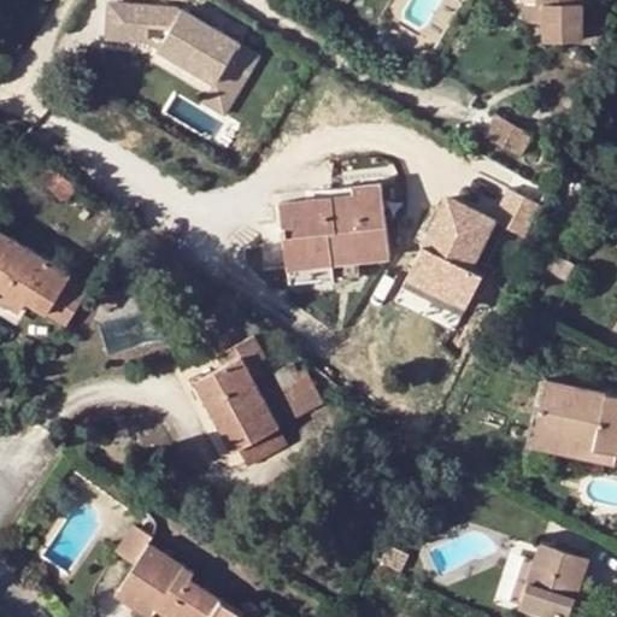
[(535,0),(524,0),(524,22),(544,22),(544,1),(535,1),(535,0)]
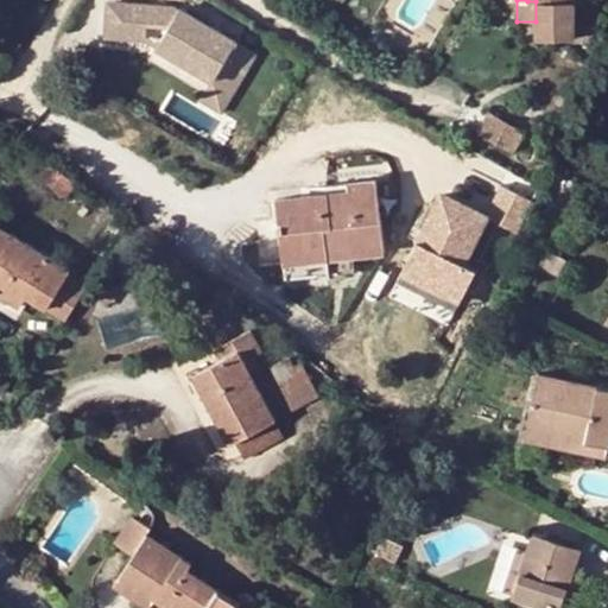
[(527,0),(527,1),(536,1),(536,21),(536,39),(574,39),(572,0),(527,0)]
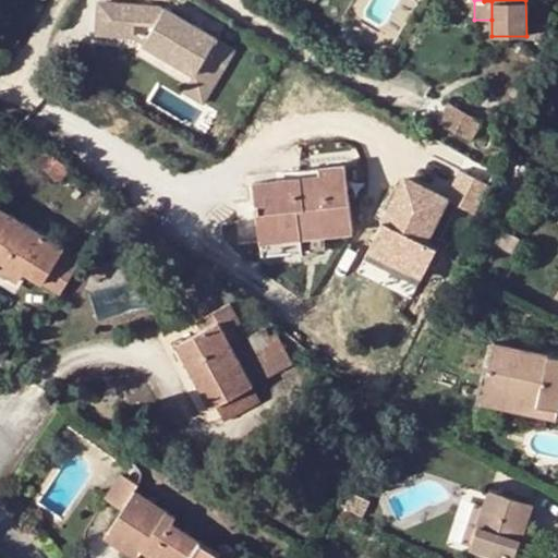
[(99,1),(97,33),(133,36),(134,22),(149,22),(154,25),(144,41),(196,73),(216,37),(217,36),(165,5),(164,9),(159,5),(99,1)]
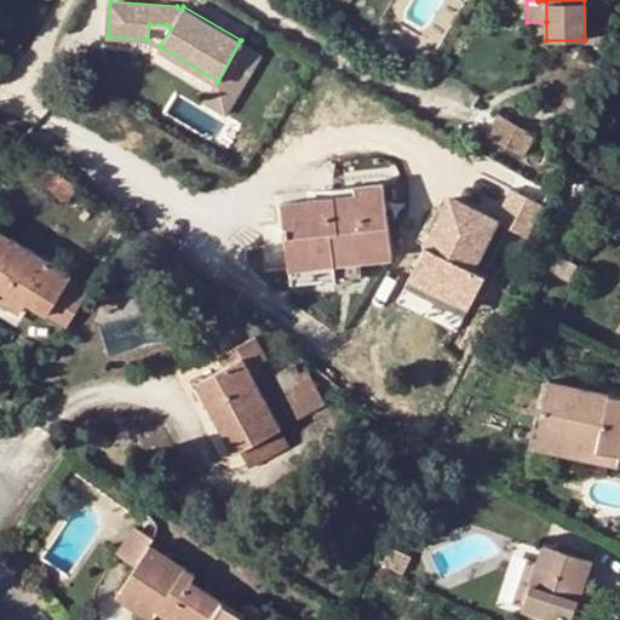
[(214,80),(202,102),(227,116),(263,55),(240,41),(218,81),(214,80)]
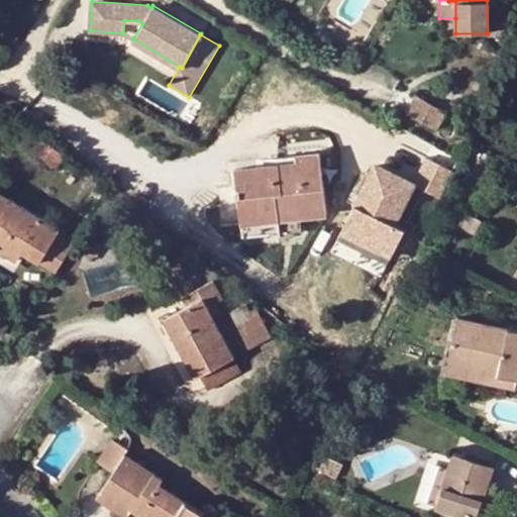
[(416,94),(406,113),(436,129),(447,112),(416,94)]
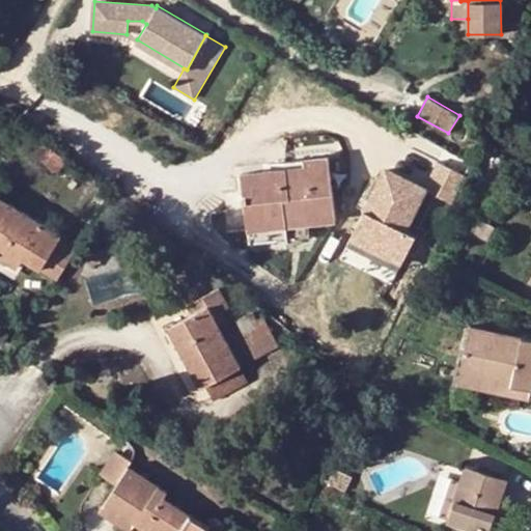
[(64,160),(42,144),(33,155),(56,171),(64,160)]
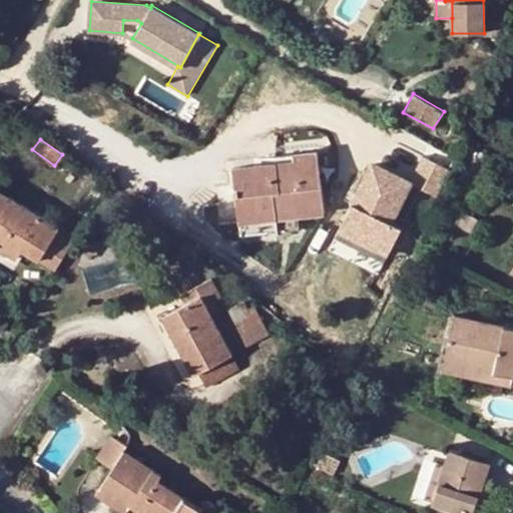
[(277,164),(234,169),(241,235),(283,231),(282,218),(323,213),(318,153),(276,158),(277,164)]
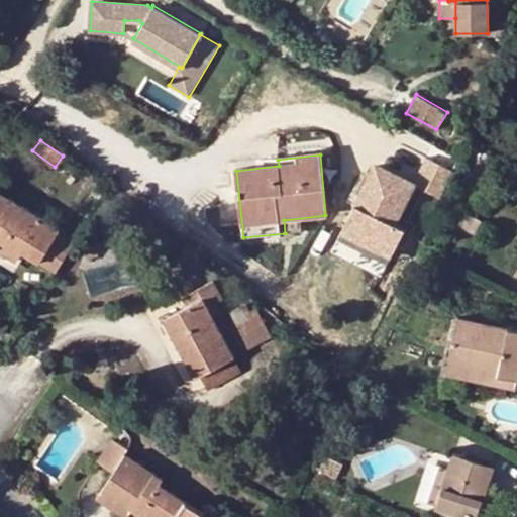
[(442,171),(422,160),(408,186),(431,198),(442,171)]
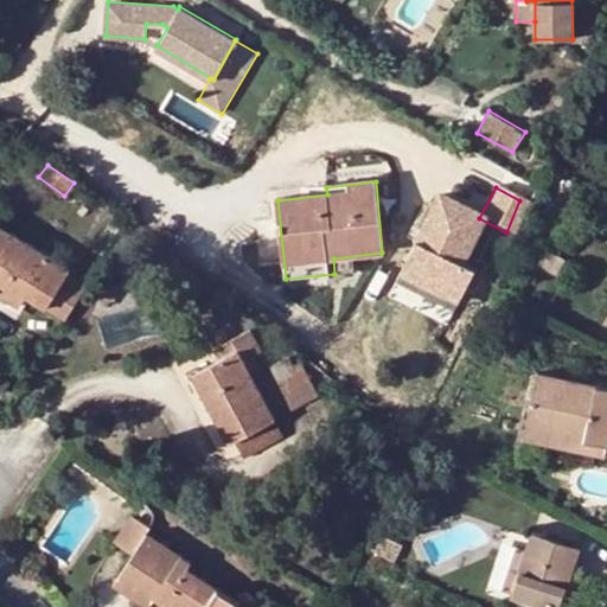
[(441,198),(385,298),(438,325),(467,270),(454,263),(478,218),(441,198)]
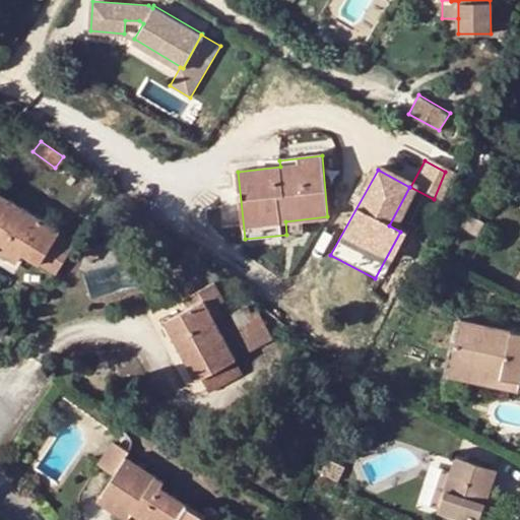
[(451,175),(445,172),(434,199),(437,201),(451,175)]
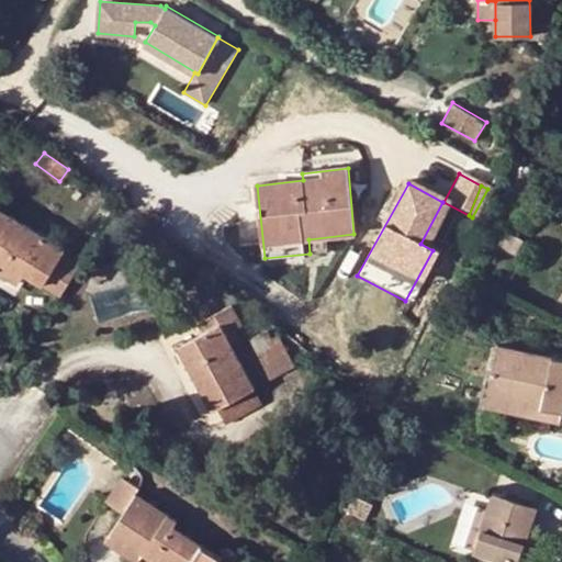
[(24,272),(63,295),(82,261),(0,210),(0,269),(9,276),(14,267),(24,272)]
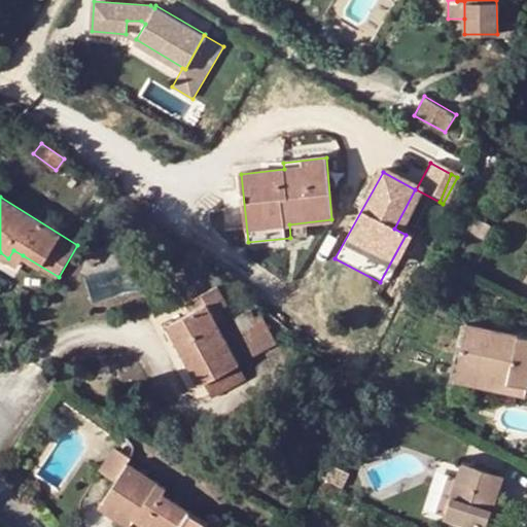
[(475,214),(466,229),(483,238),(490,223),(475,214)]
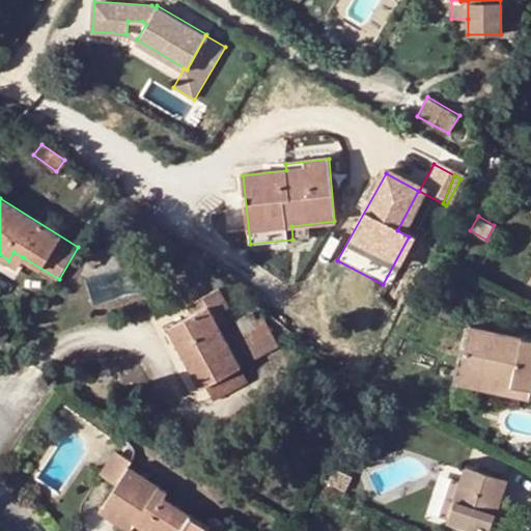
[(90,246),(87,251),(98,259),(102,254),(90,246)]
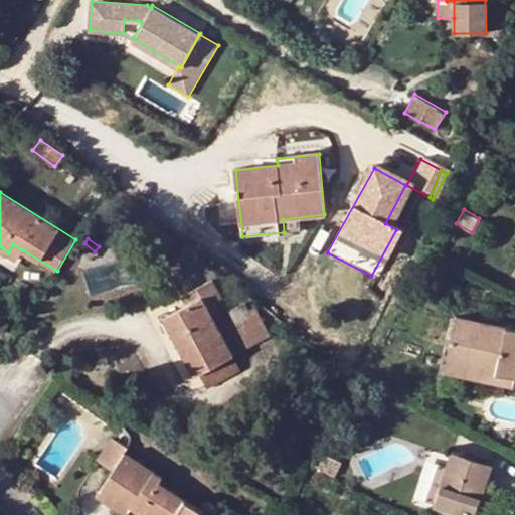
[(95,251),(84,243),(78,251),(89,260),(95,251)]
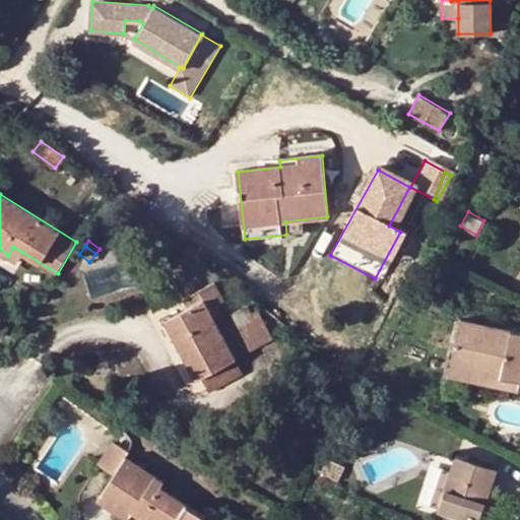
[(17,260),(22,252),(13,247),(8,255),(17,260)]
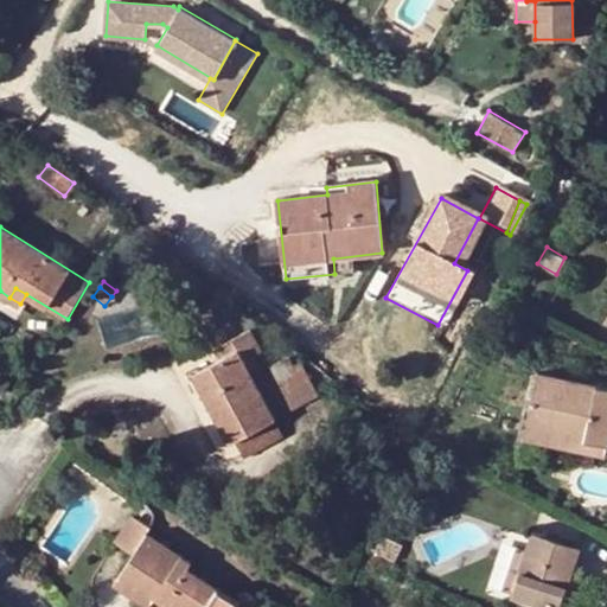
[(227,356),(200,371),(211,393),(205,396),(230,442),(240,438),(274,419),(244,363),(262,352),(250,330),(221,346),(227,356)]
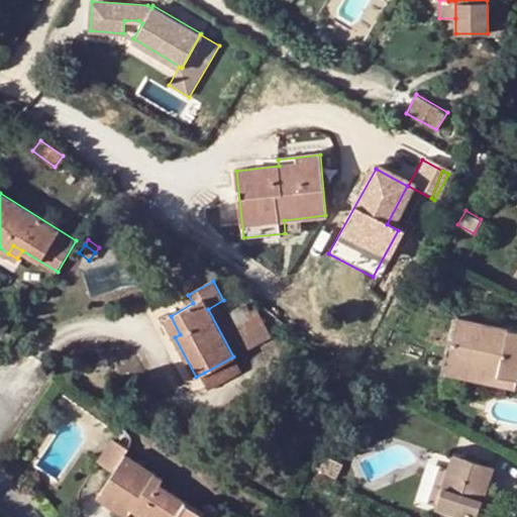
[(246,305),(229,315),(247,348),(272,336),(256,309),(249,312),(246,305)]
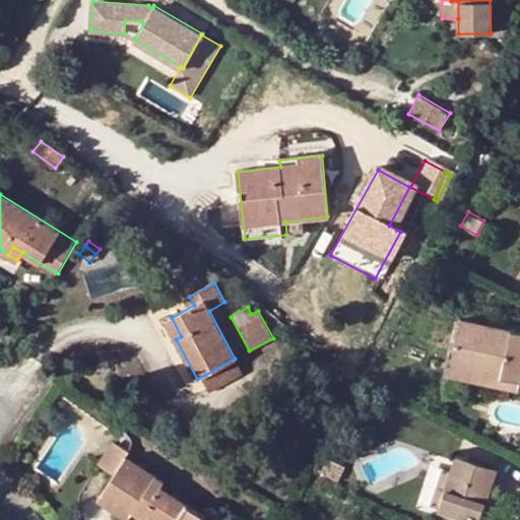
[(181,336),(172,318),(167,320),(176,339),(181,336)]
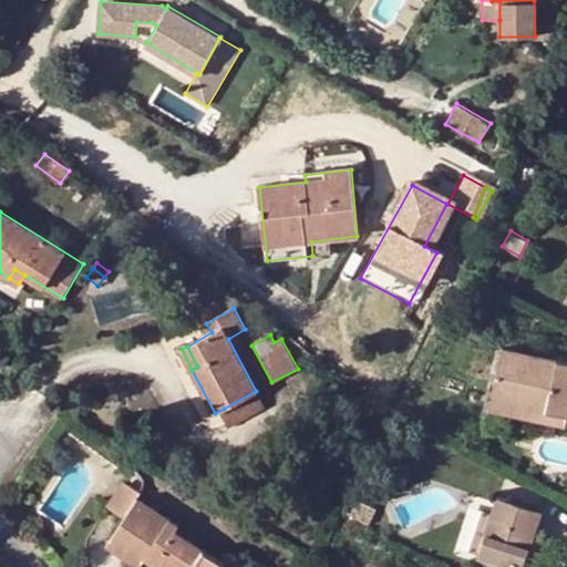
[(566,362),(503,350),(491,401),(566,415),(566,362)]
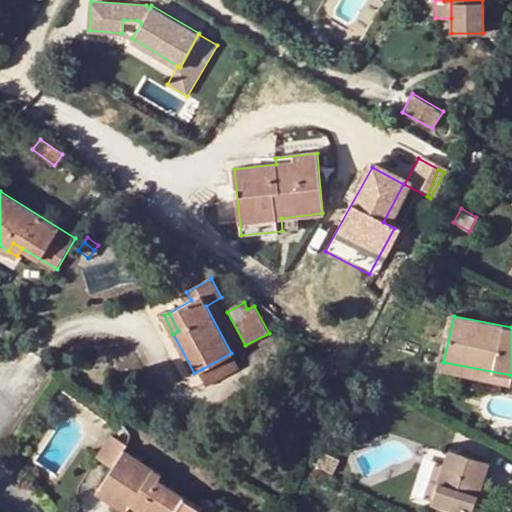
[(231,353),(202,369),(208,385),(240,369),(231,353)]
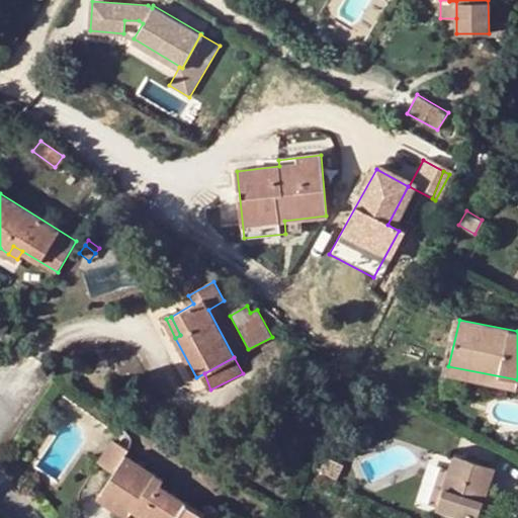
[(516,391),(517,379),(448,366),(446,375),(442,392),(459,396),(463,378),(516,391)]
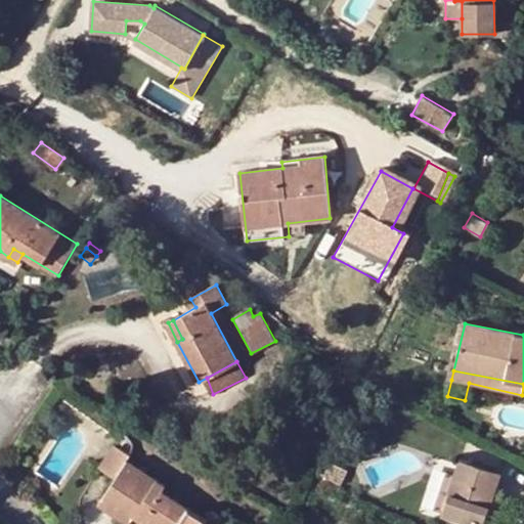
[(133,516),(146,523),(205,523),(207,521),(162,492),(165,487),(128,465),(132,456),(118,447),(103,470),(116,479),(99,505),(129,523),(133,516)]
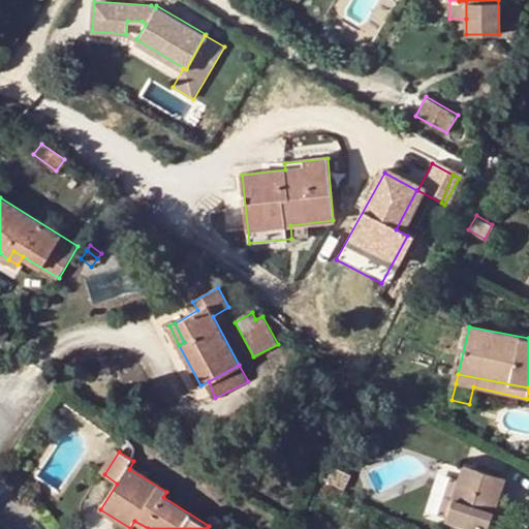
[(467,464),(460,481),(446,518),(477,528),(487,528),(506,477),(467,464)]
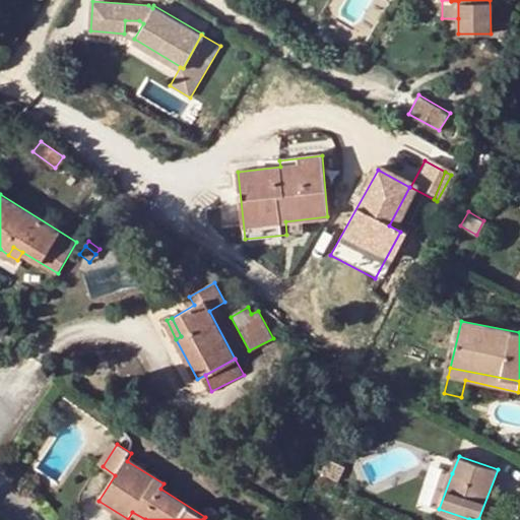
[(345,465),(335,460),(328,475),(339,479),(345,465)]
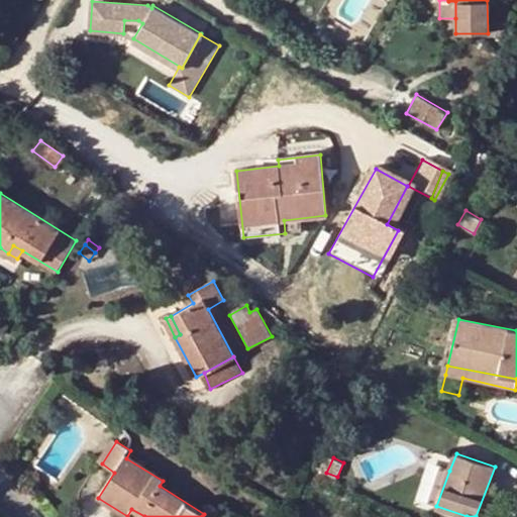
[(436,506),(449,471),(438,466),(427,503),(436,506)]
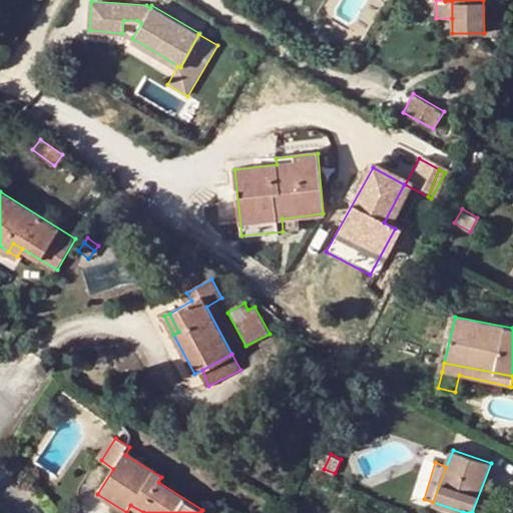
[(208,501),(202,510),(200,512),(225,512),(226,512),(208,501)]
